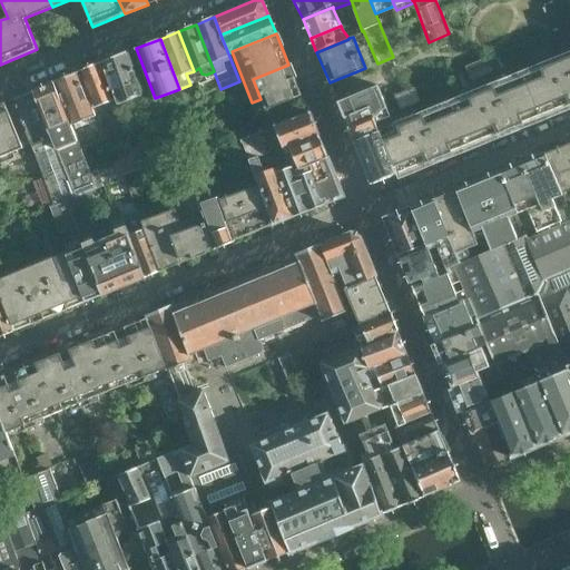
[(143,96),(128,53),(127,52),(101,62),(116,99),(118,106),(143,96)]
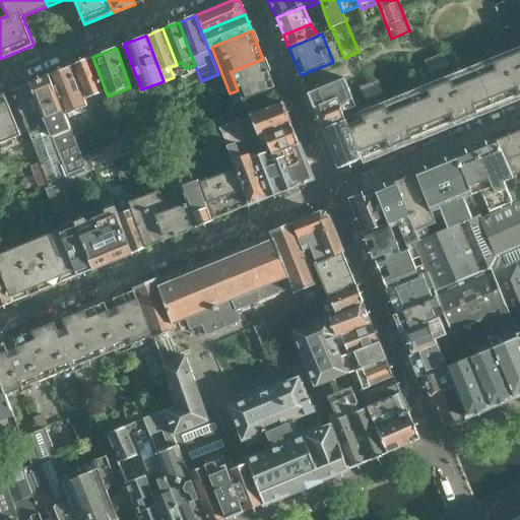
[(500,103),(519,94),(519,52),(484,67),(500,103)]
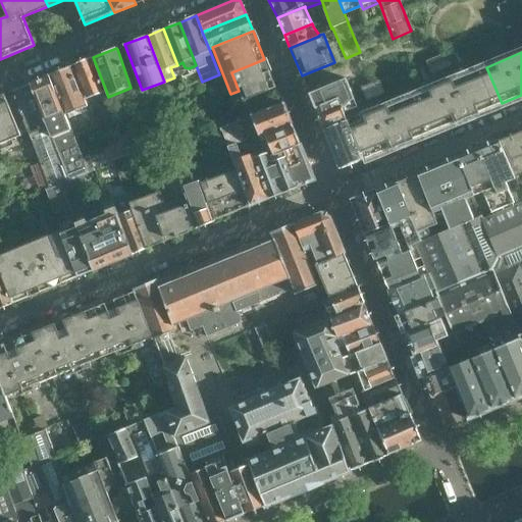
[(450,66),(446,55),(445,54),(426,61),(431,74),(450,66)]
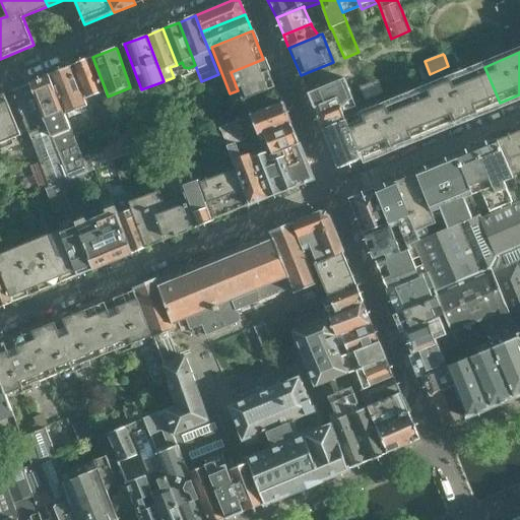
[(106,90),(92,57),(72,66),(84,100),(106,90)]
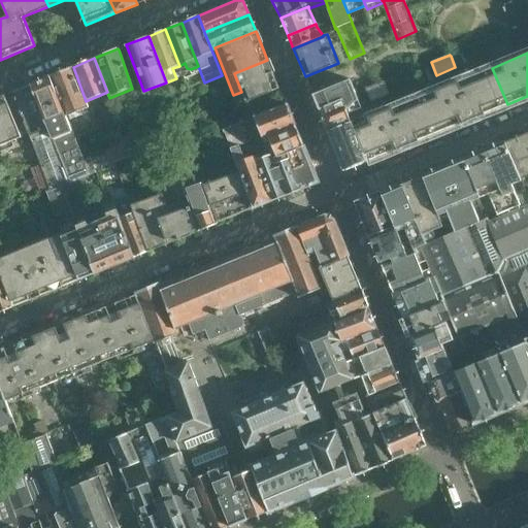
[(279,89),(267,60),(234,73),(241,92),(245,102),(279,89)]
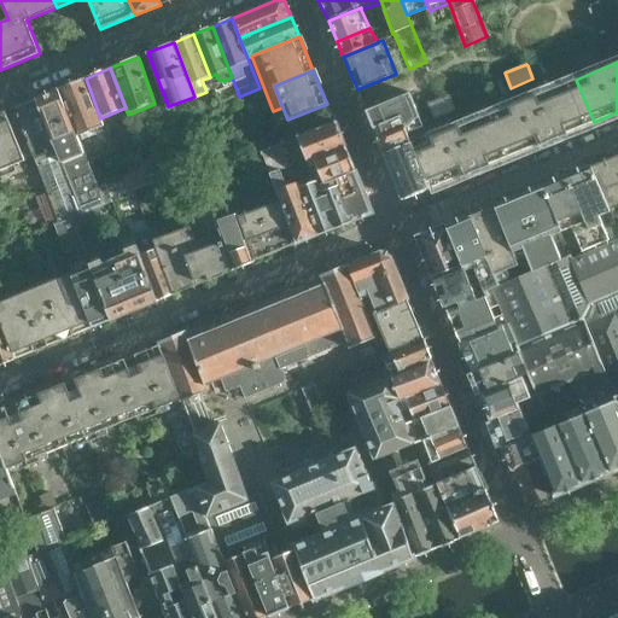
[(104,127),(100,118),(85,79),(59,89),(77,138),(104,127)]
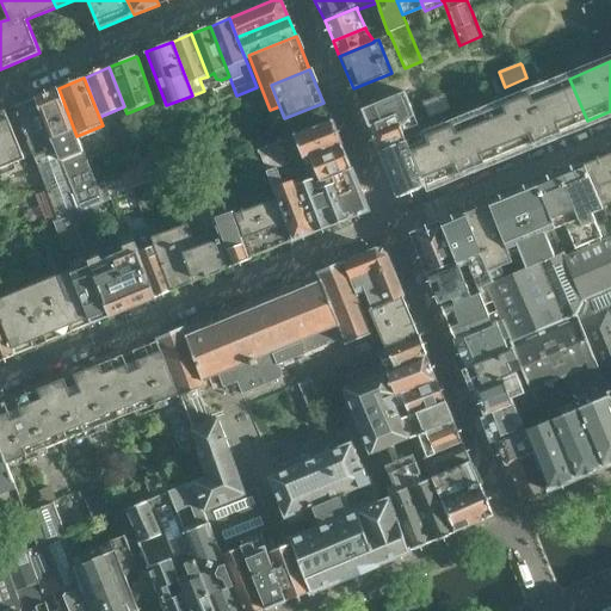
[(506,154),(587,121),(569,79),(488,111),(506,154)]
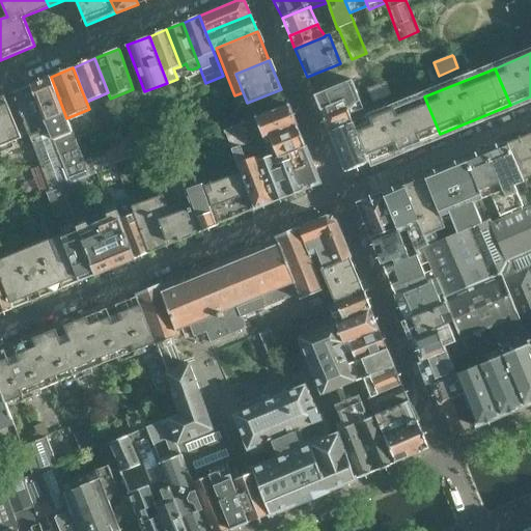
[(71,140),(66,130),(71,129),(66,118),(51,77),(31,85),(70,185),(84,178),(89,176),(75,138),(71,140)]
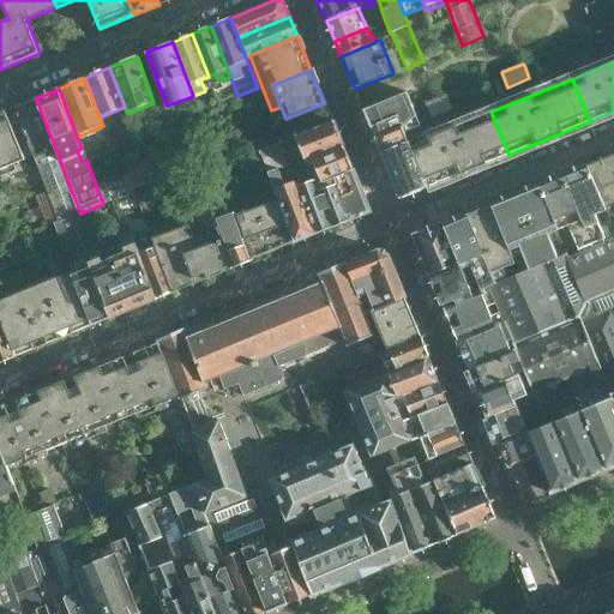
[(425,136),(414,109),(407,92),(363,110),(381,154),(409,142),(409,143),(425,136)]
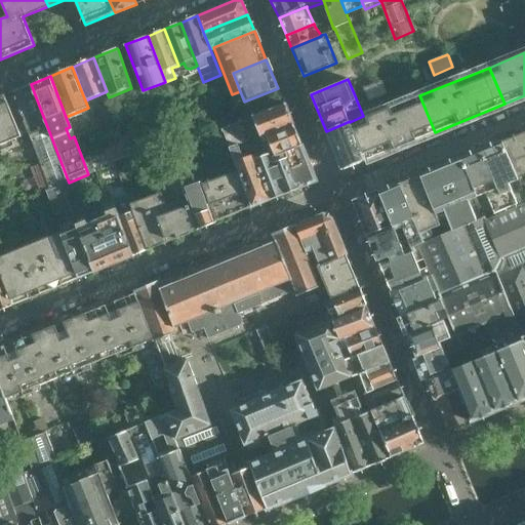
[(388,93),(382,81),(363,88),(368,102),(388,93)]
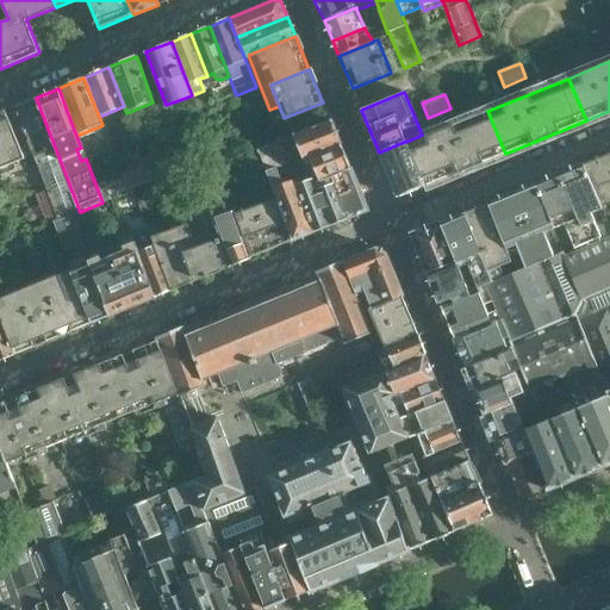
[(80,212),(36,98),(14,106),(33,155),(58,221),(73,215),(80,212)]
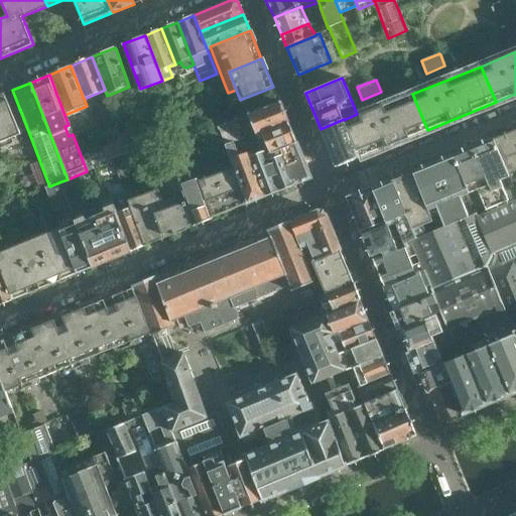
[(0,142),(28,131),(12,90),(0,95),(0,146),(1,147),(0,144),(0,142)]
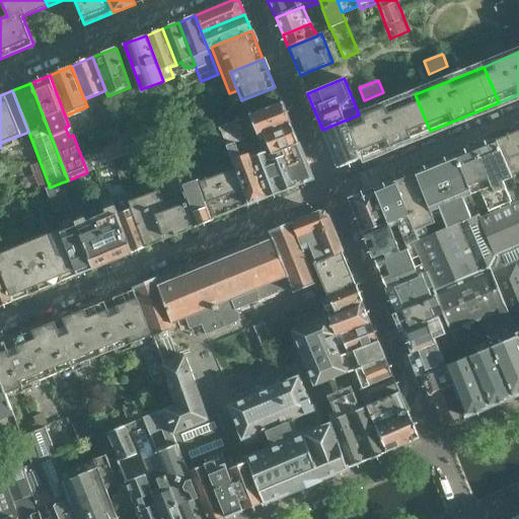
[(361,158),(430,131),(415,94),(361,117),(364,123),(350,129),(361,158)]
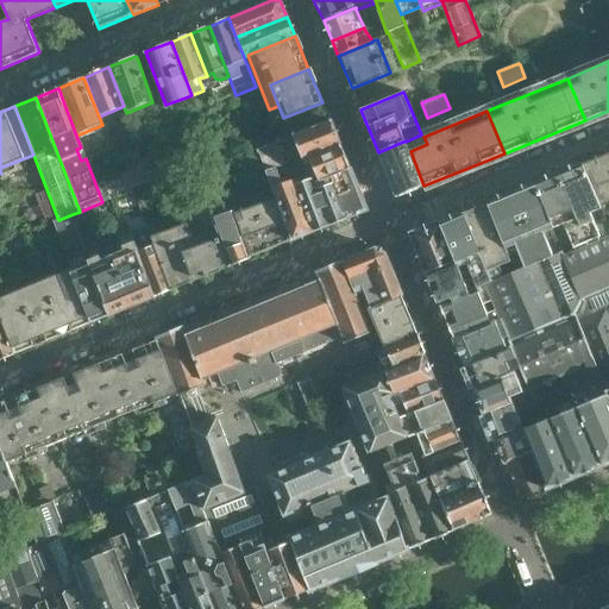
[(340,144),(336,131),(331,119),(293,135),(302,158),(340,144)]
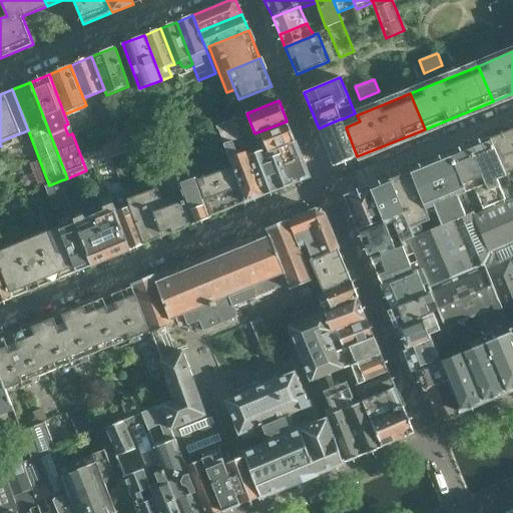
[(254,133),(246,113),(233,118),(234,121),(241,138),(254,133)]
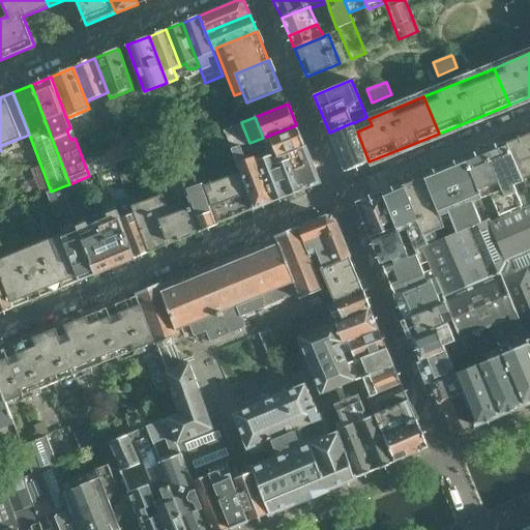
[(369,162),(357,131),(353,123),(353,122),(329,133),(346,172),(369,163),(369,162)]
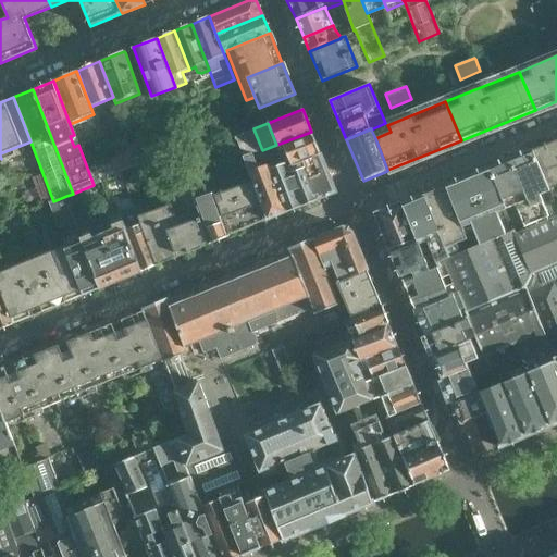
[(286,212),(262,150),(255,132),(237,138),(254,182),(268,220),(286,212)]
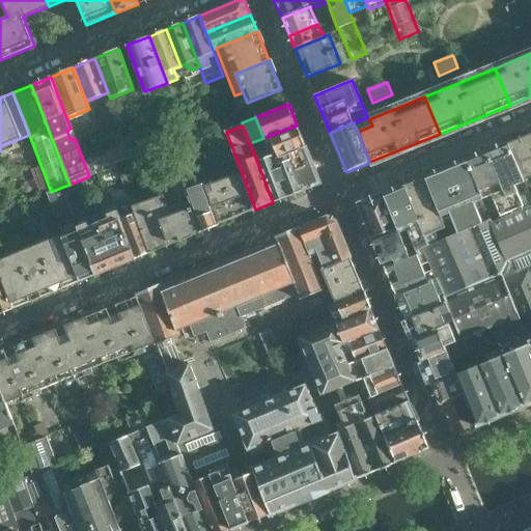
[(305,146),(297,126),(263,138),(272,159),(305,146)]
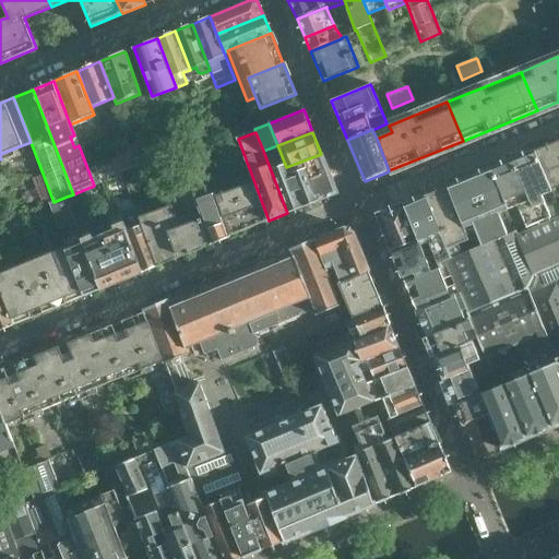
[(558,140),(535,151),(551,191),(558,188),(558,140)]
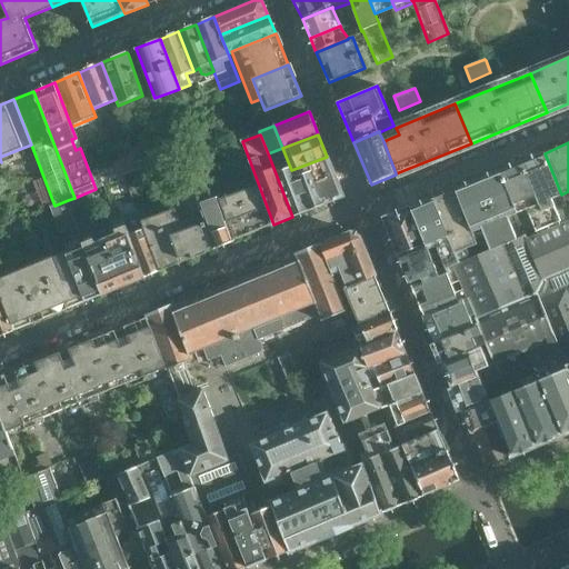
[(343,197),(328,157),(327,157),(291,170),(282,148),(268,153),(292,217),(343,197)]
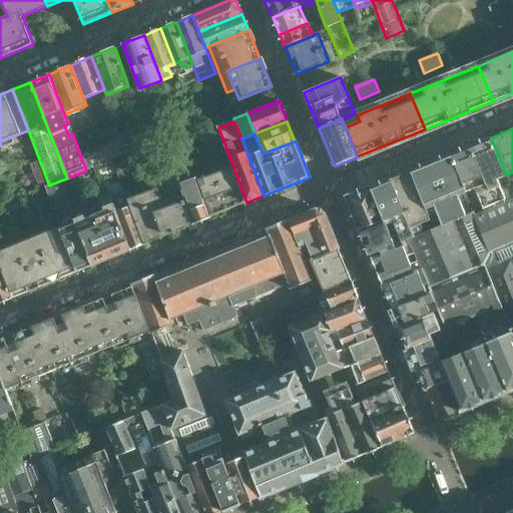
[(506,175),(491,138),(471,146),(494,204),(505,199),(497,179),(506,175)]
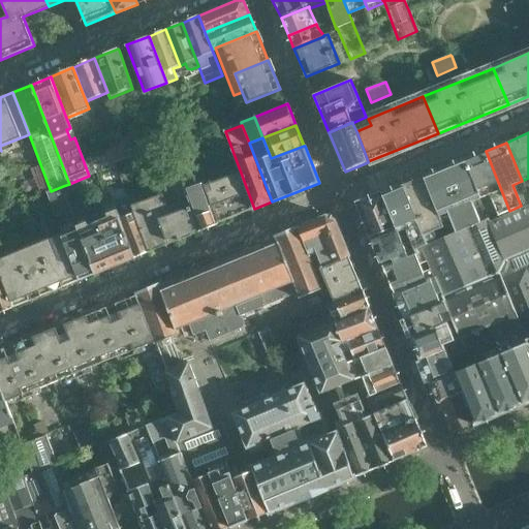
[(130,157),(125,145),(105,152),(111,163),(130,157)]
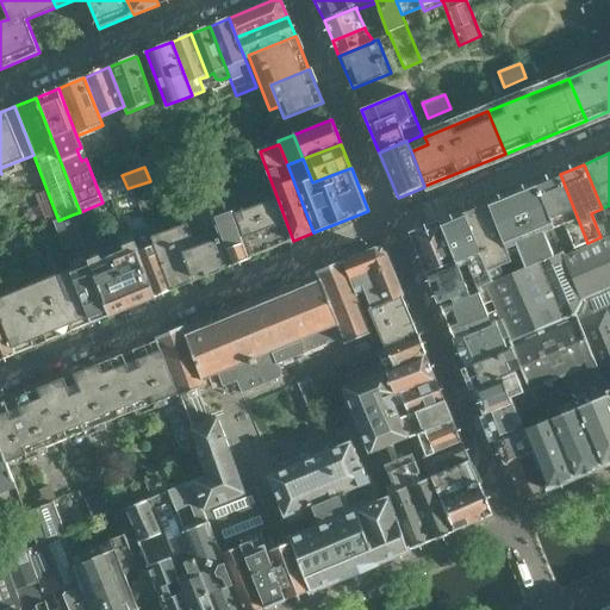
[(587,243),(560,174),(536,184),(554,229),(565,224),(574,248),(587,243)]
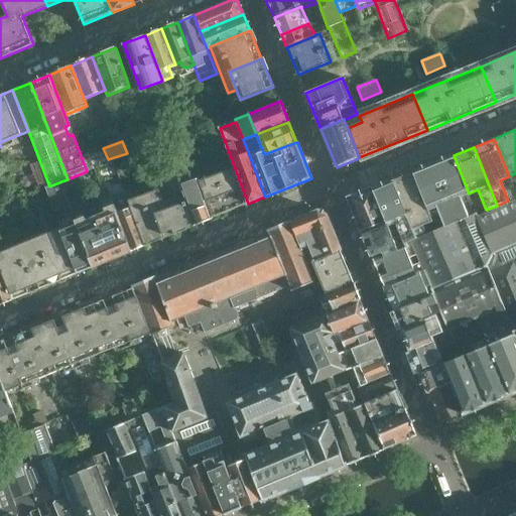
[(469,194),(454,155),(433,163),(458,222),(469,218),(460,197),(469,194)]
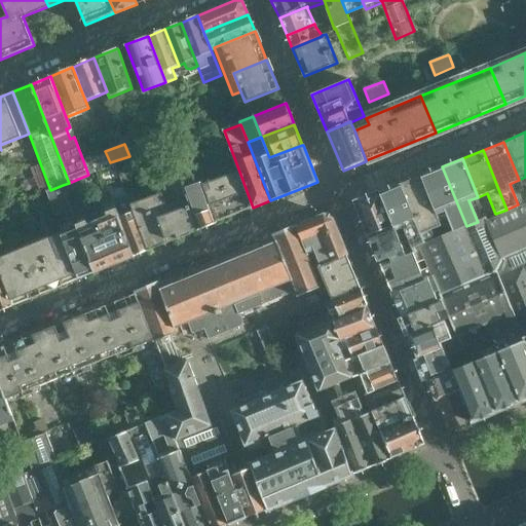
[(466,226),(442,166),(421,175),(421,176),(437,214),(447,210),(455,231),(466,226)]
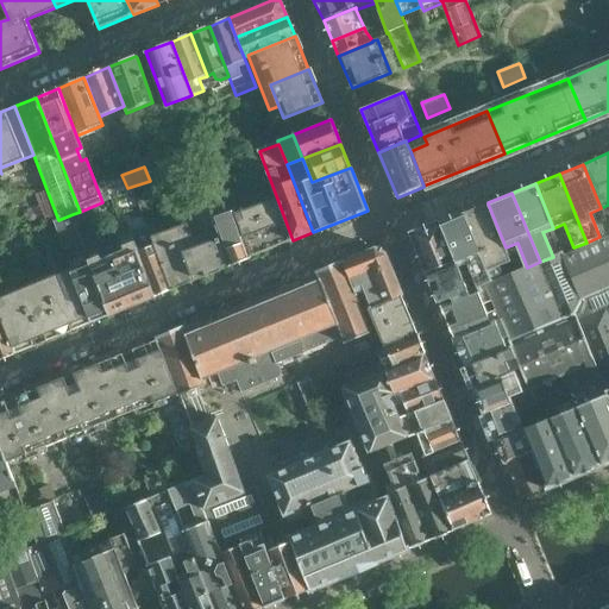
[(231,267),(213,218),(206,199),(181,208),(183,217),(171,220),(175,227),(152,237),(171,290),(231,267)]
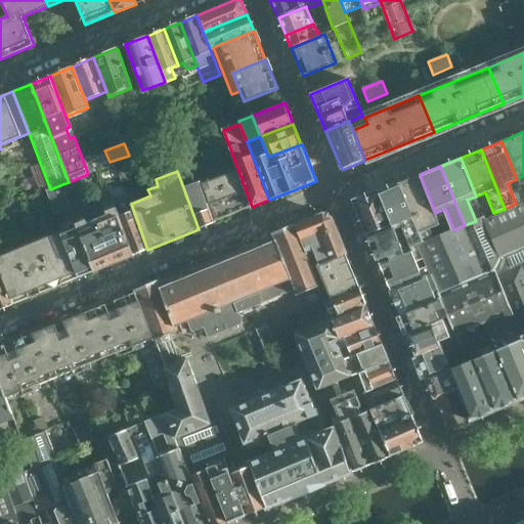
[(252,207),(238,171),(203,183),(216,221),(252,207)]
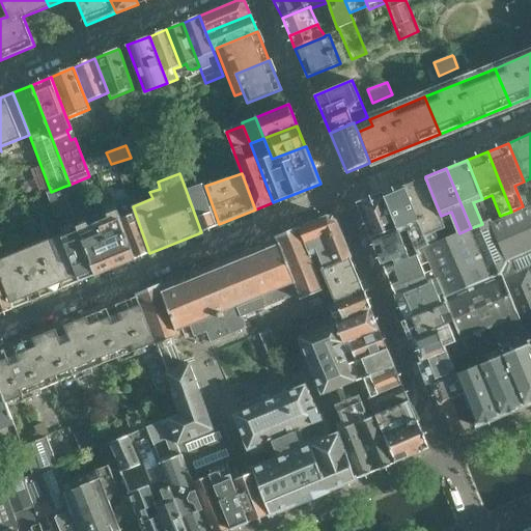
[(441,216),(425,177),(404,186),(424,234),(445,225),(441,216)]
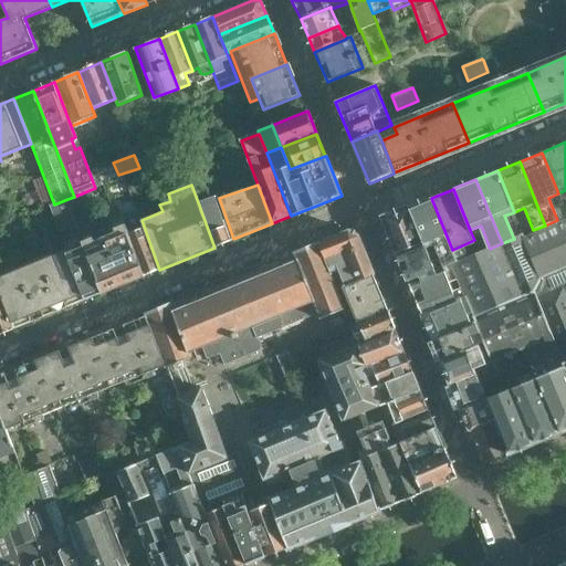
[(93,200),(90,190),(74,197),(67,199),(71,209),(93,200)]
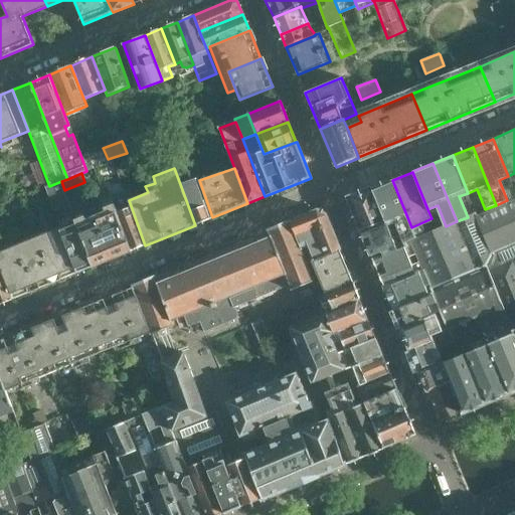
[(212,217),(199,180),(197,177),(180,184),(195,225),(212,218),(212,217)]
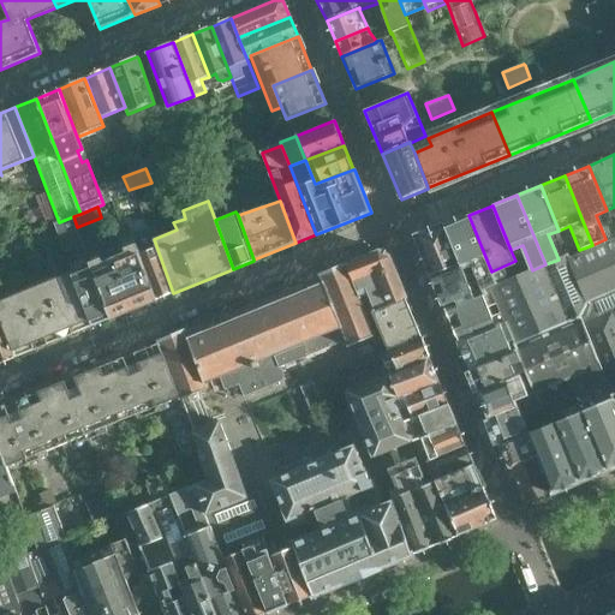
[(491,272),(469,215),(445,225),(460,263),(463,269),(471,266),(483,294),(493,291),(491,287),(497,285),(491,272)]
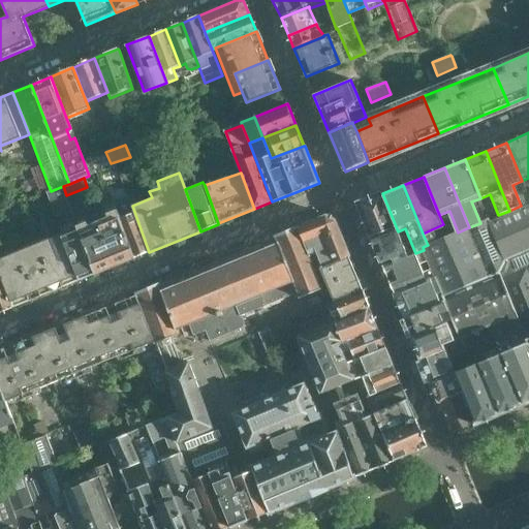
[(69,203),(66,195),(63,186),(51,191),(48,192),(62,232),(80,280),(95,274),(80,234),(69,203)]
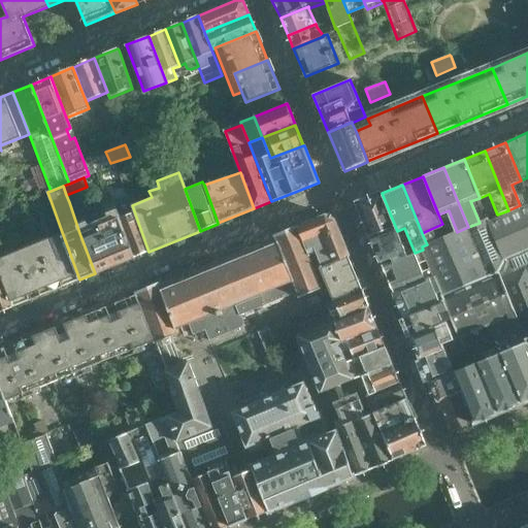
[(395,226),(382,193),(357,203),(370,236),(395,226)]
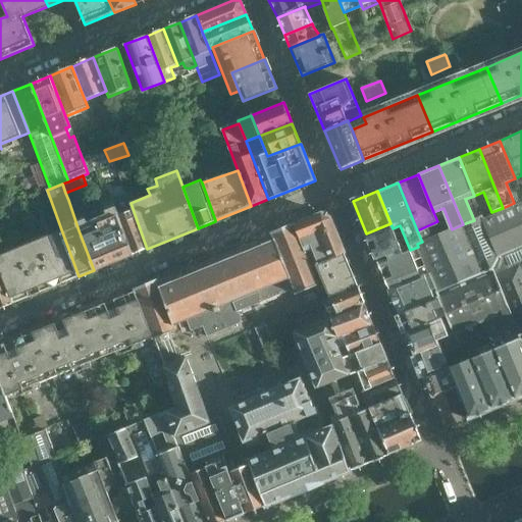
[(147,249),(131,203),(126,195),(120,197),(126,212),(119,215),(133,254),(147,249)]
